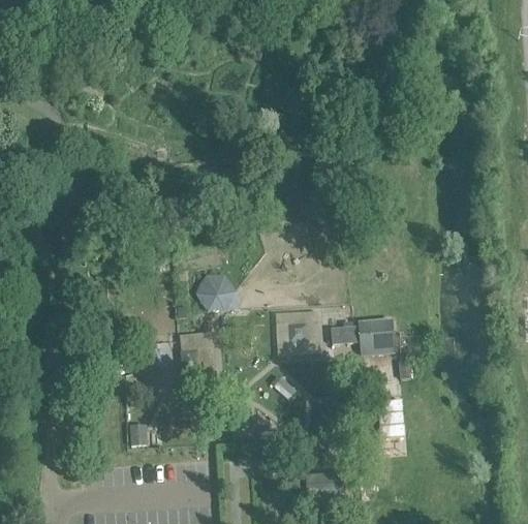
[(211,308),(227,307),(233,299),(233,298),(236,291),(237,288),(231,279),(225,271),(208,273),(202,281),(196,290),(203,301),(211,308)]
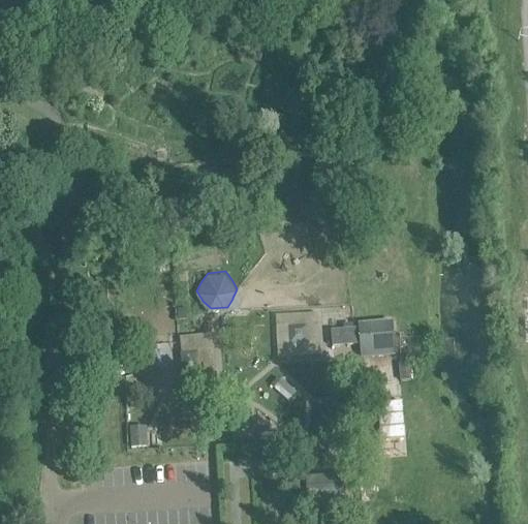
[(362,321),(364,343),(395,340),(393,319),(362,321)]
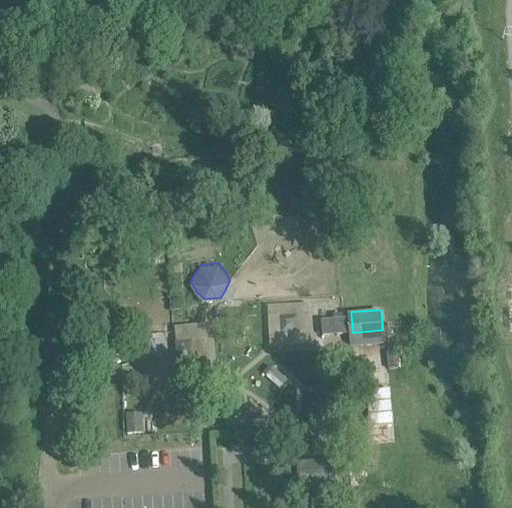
[(279,314),(280,331),(297,330),(296,313),(279,314)]
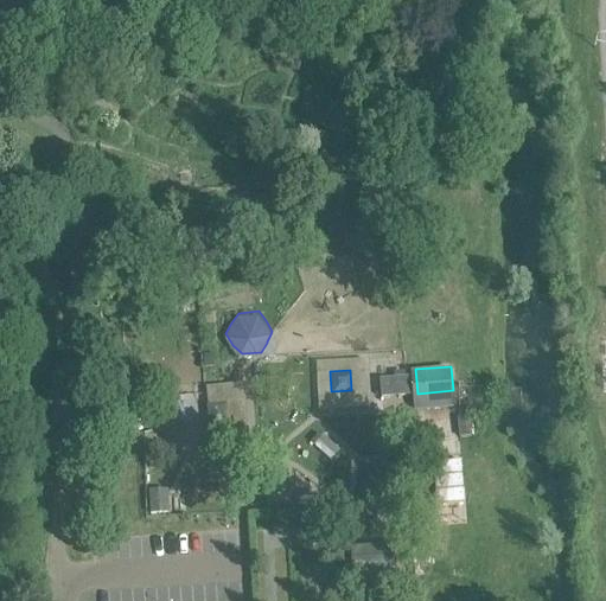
[(210,401),(211,422),(230,422),(229,400),(210,401)]
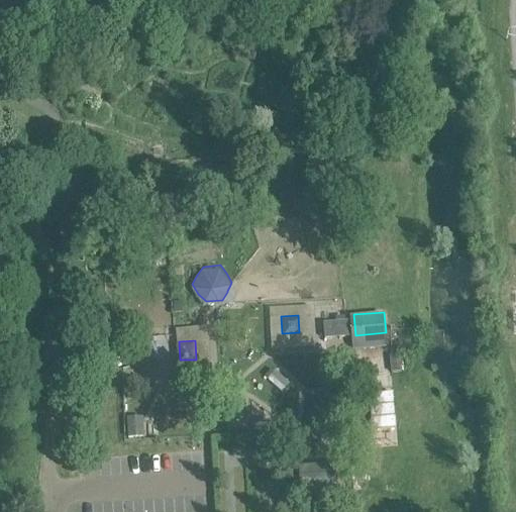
[(392,356),(393,368),(402,367),(402,355),(392,356)]
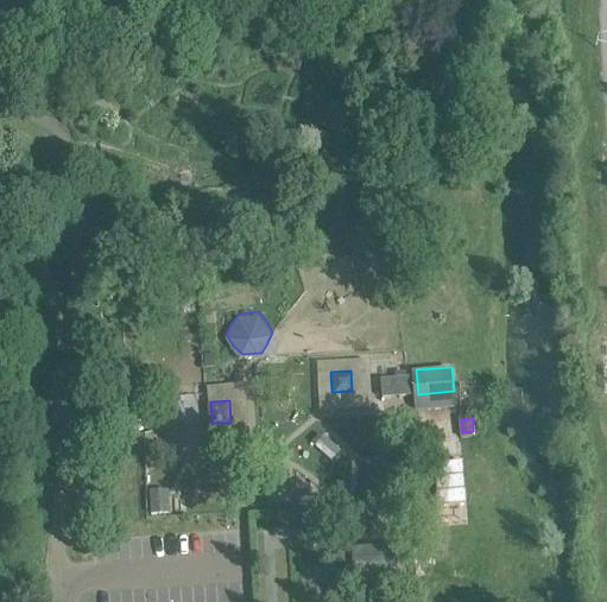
[(316,441),(332,456),(332,457),(340,449),(324,432),(323,432),(316,441)]
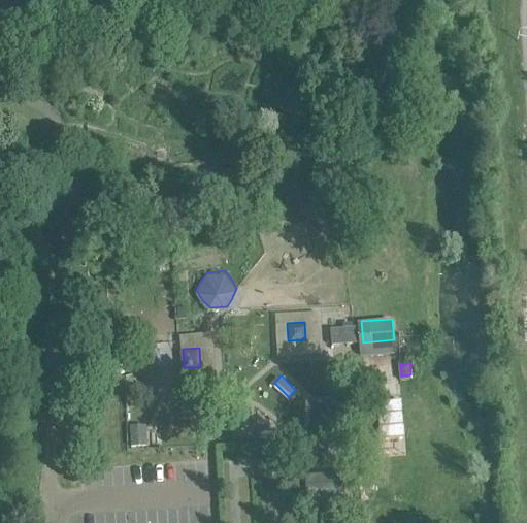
[(401,398),(376,400),(380,437),(404,435),(401,398)]
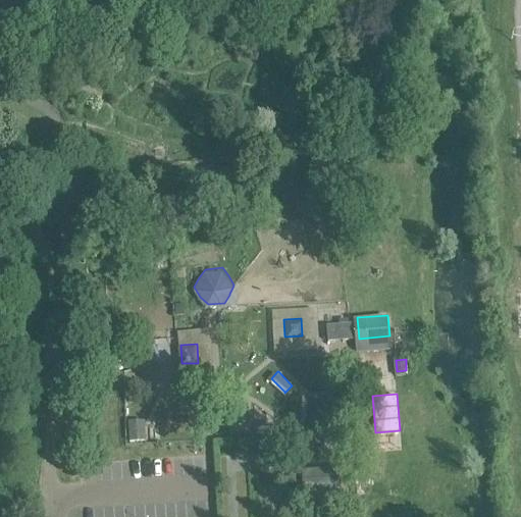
[(144,418),(128,418),(128,438),(145,438),(144,418)]
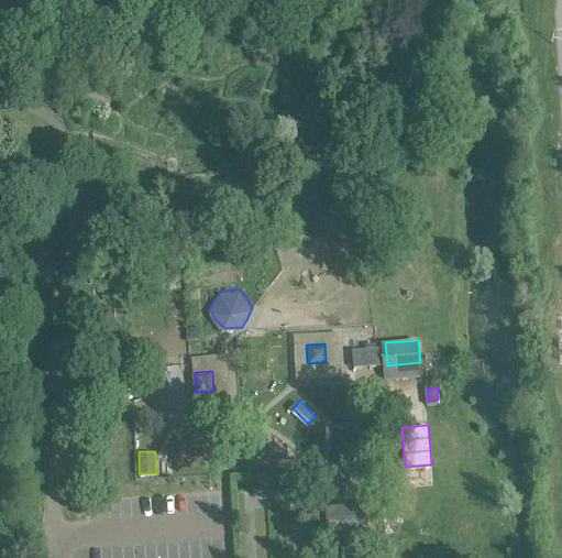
[(324,505),(327,536),(367,534),(365,503),(324,505)]
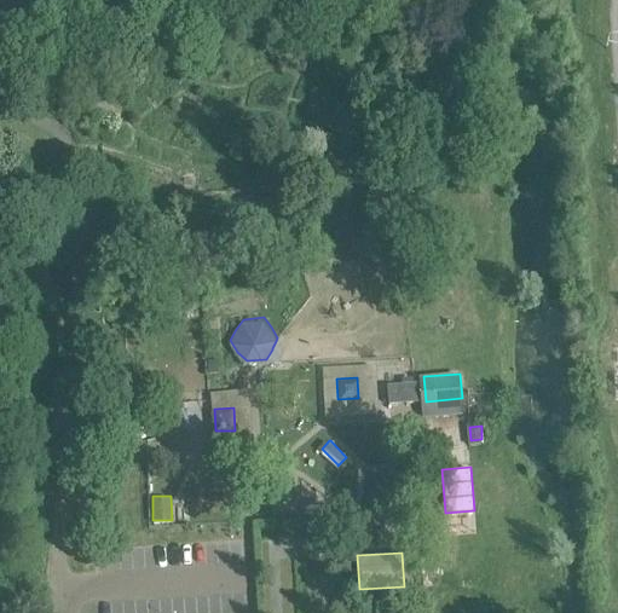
[(339,560),(341,583),(354,582),(352,560),(339,560)]
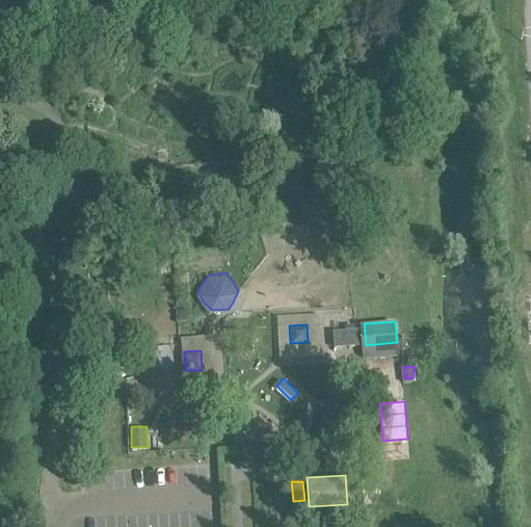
[(370,485),(362,486),(363,501),(371,501),(370,485)]
